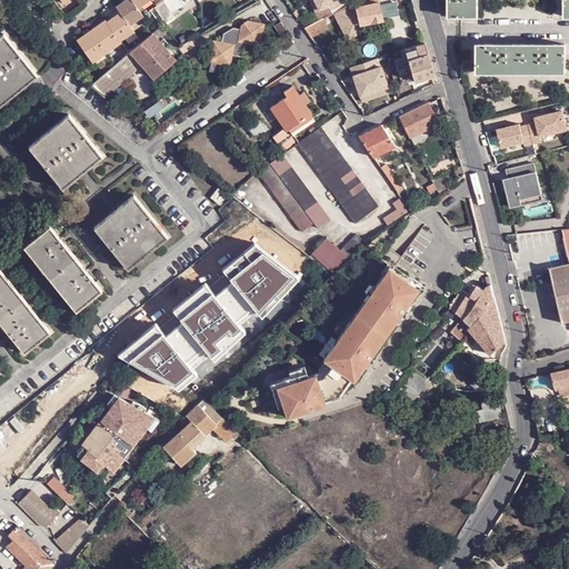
[(105,20),(75,39),(91,62),(120,42),(118,41),(132,31),(128,26),(141,17),(136,9),(149,0),(120,0),(121,1),(108,10),(113,19),(107,23),(105,20)]
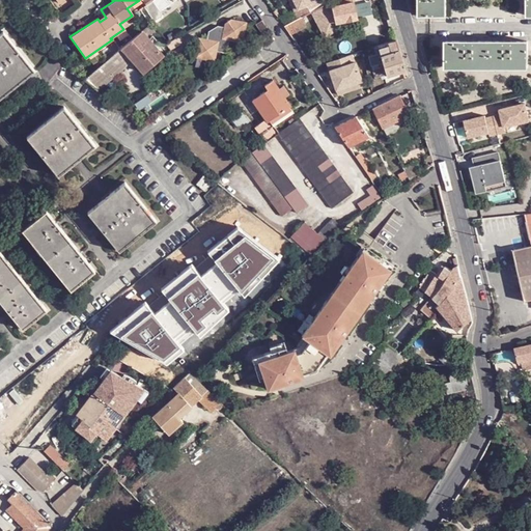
[(173,0),(151,0),(151,1),(155,6),(158,11),(173,0)]
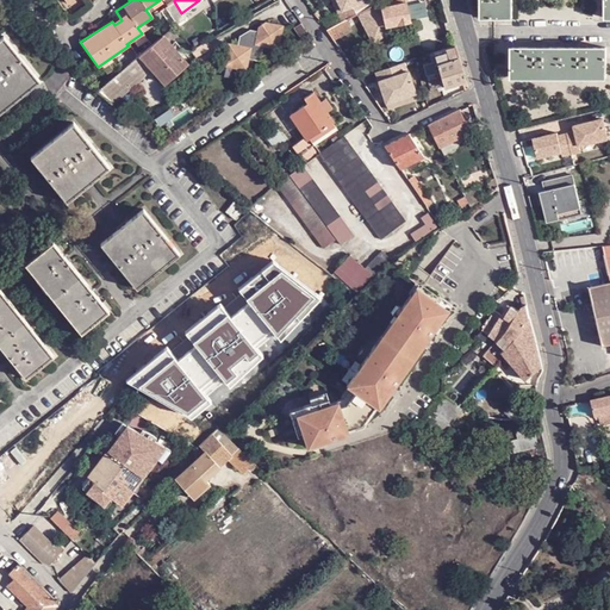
[(336,0),(331,0),(338,13),(342,11),(336,0)]
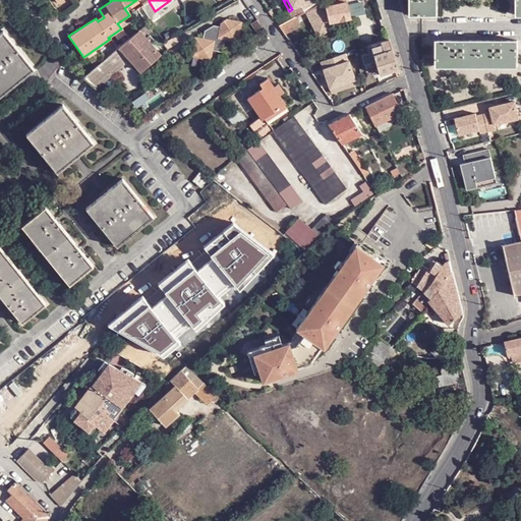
[(312,0),(287,0),(292,9),(289,11),(293,18),(296,17),(304,12),(313,8),(316,7),(316,6),(315,3),(312,0)]
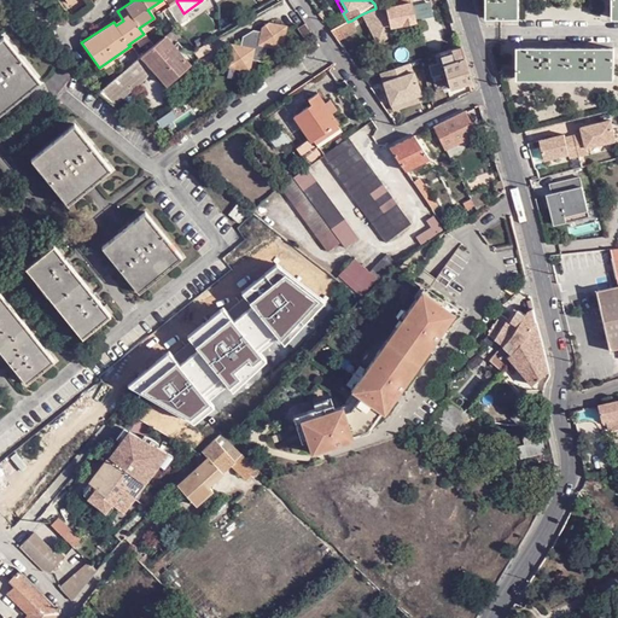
[(414,21),(409,0),(391,0),(388,1),(379,5),(375,7),(375,9),(372,10),(361,15),(372,36),(390,27),(414,21)]
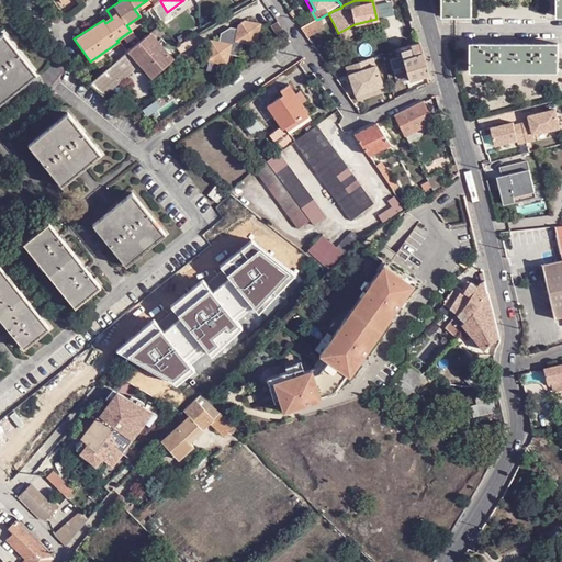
[(472,0),(444,0),(445,15),(472,15),(472,0)]
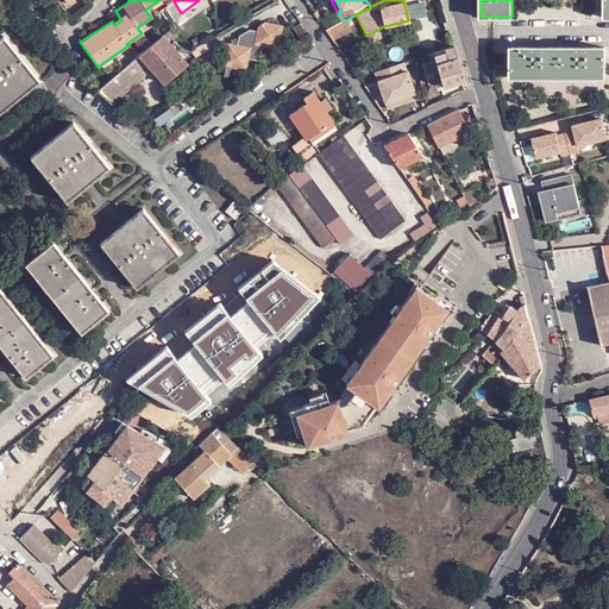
[(174,1),(164,7),(168,13),(177,7),(174,1)]
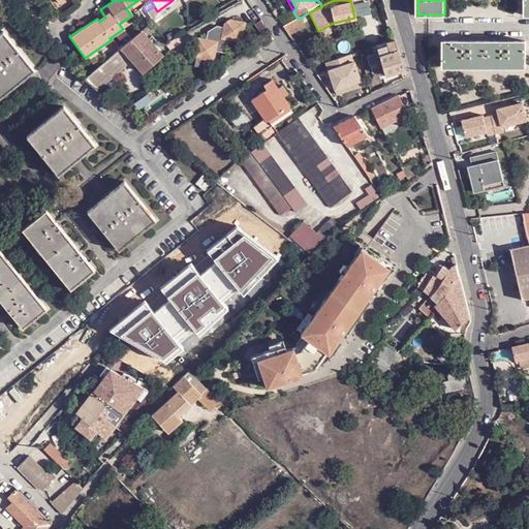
[(298,19),(283,26),(288,34),(305,26),(301,18),(298,19)]
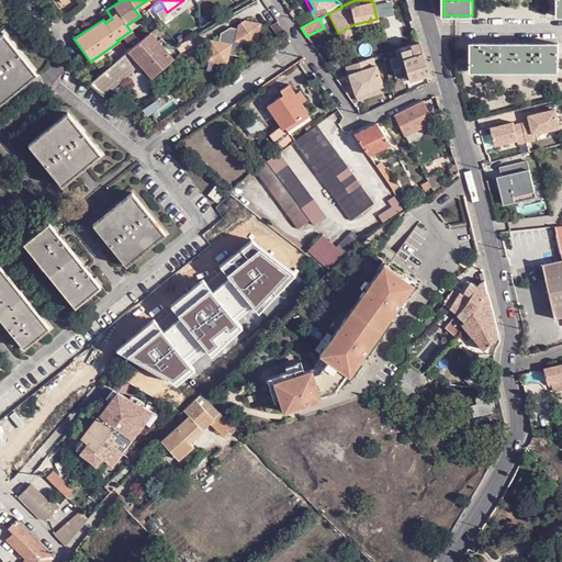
[(255,44),(259,23),(247,21),(242,24),(240,31),(233,29),(232,34),(225,33),(223,43),(214,41),(210,59),(228,64),(232,49),(240,52),(243,41),(255,44)]
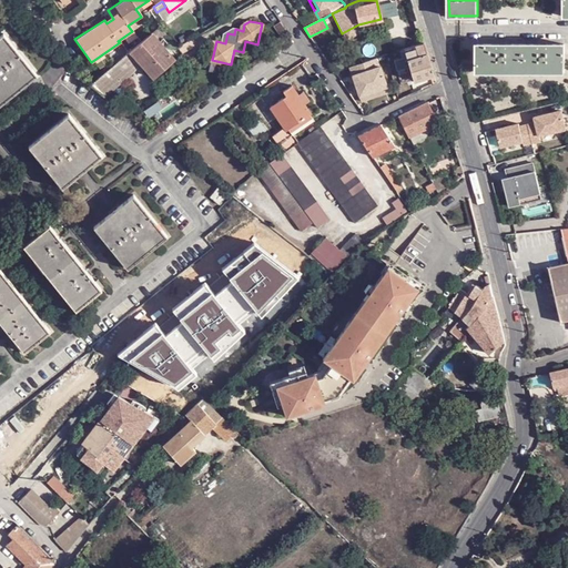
[(358,24),(342,33),(346,40),(363,32),(358,24)]
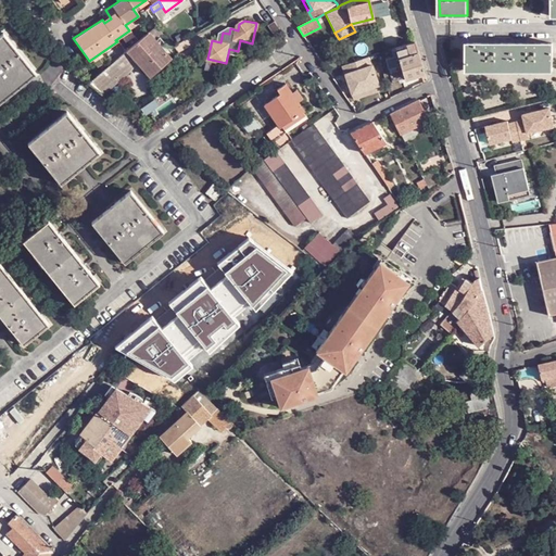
[(154,39),(160,34),(154,25),(148,32),(154,39)]
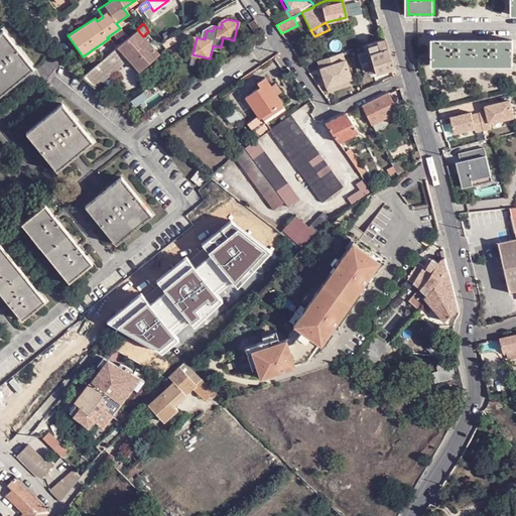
[(157,53),(143,36),(137,29),(119,45),(117,46),(126,56),(137,70),(157,53)]
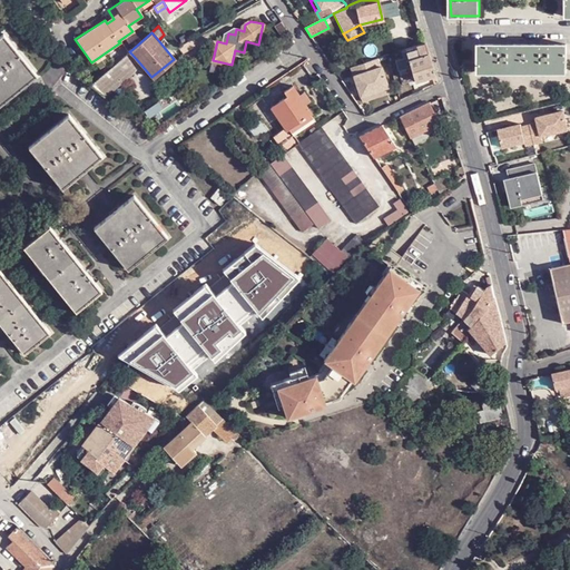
[(0,106),(38,76),(5,35),(0,37),(0,106)]
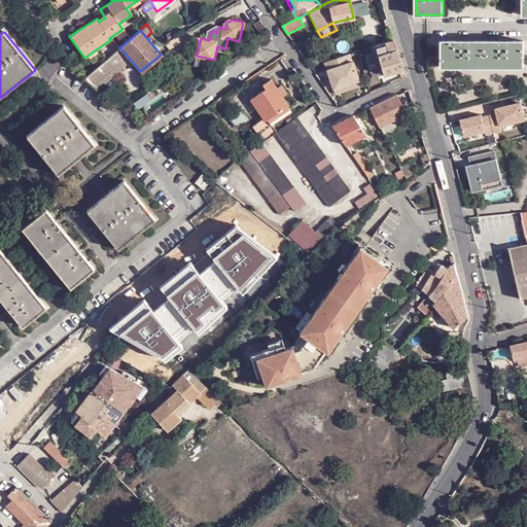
[(179,43),(175,36),(164,43),(168,50),(179,43)]
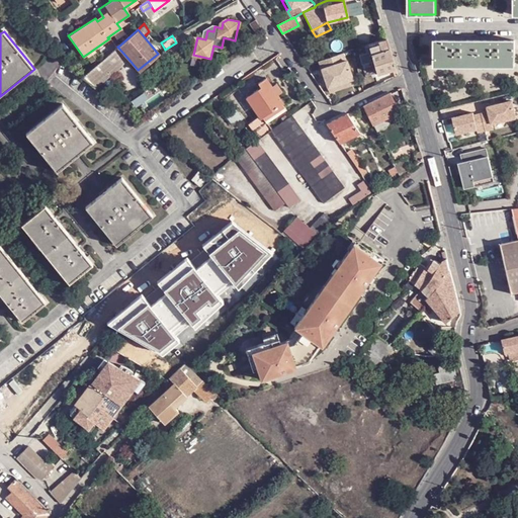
[(397,68),(387,39),(369,45),(368,46),(369,52),(372,61),(376,74),(393,70),(397,68)]
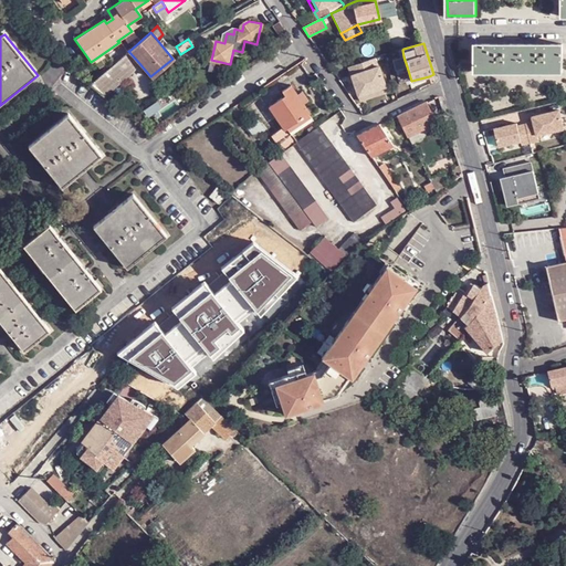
[(563,72),(563,43),(477,43),(477,71),(563,72)]
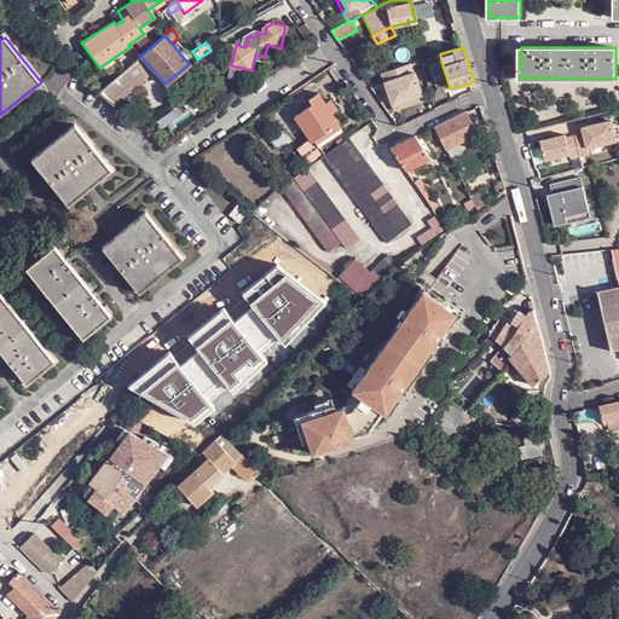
[(146,73),(151,68),(140,56),(136,59),(146,73)]
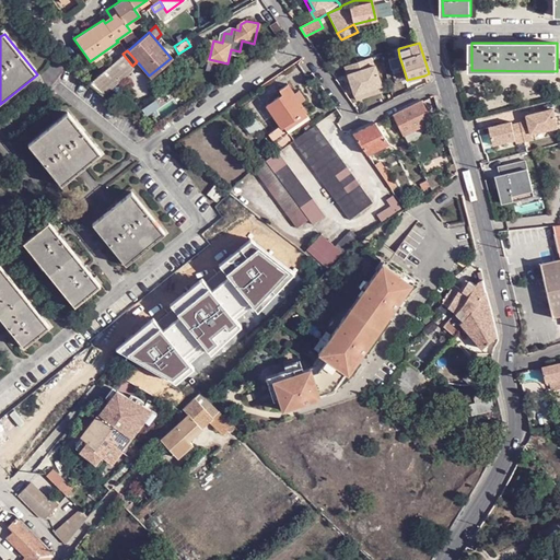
[(132,66),(123,54),(117,59),(128,72),(132,66)]
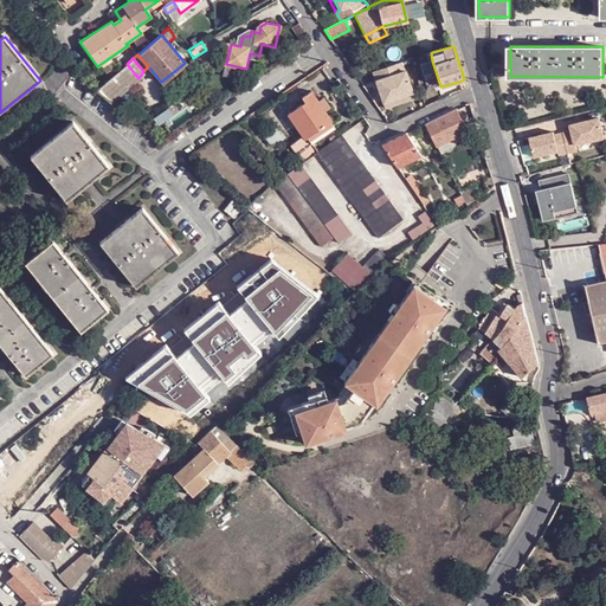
[(436,71),(432,60),(430,62),(420,64),(423,75),(436,71)]
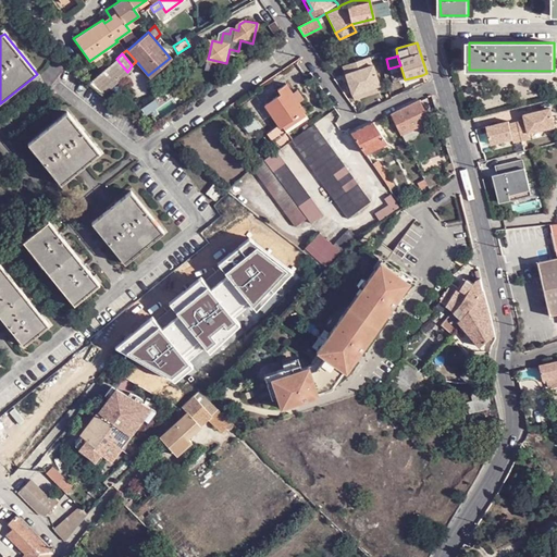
[(369,58),(343,65),(353,95),(380,86),(373,65),(371,65),(369,58)]
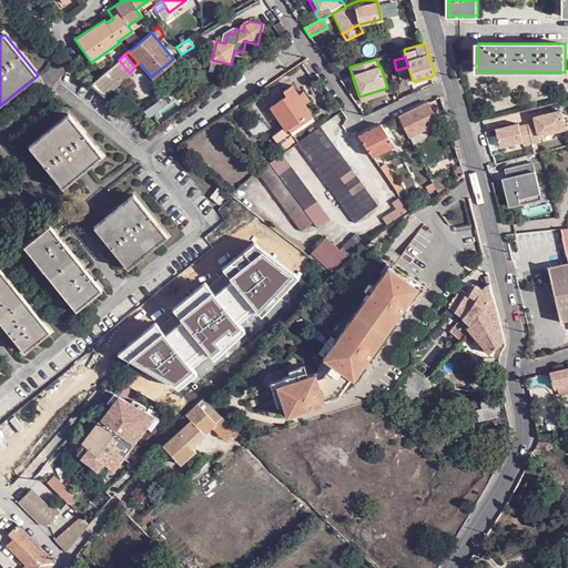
[(130,73),(119,60),(89,85),(103,97),(130,73)]
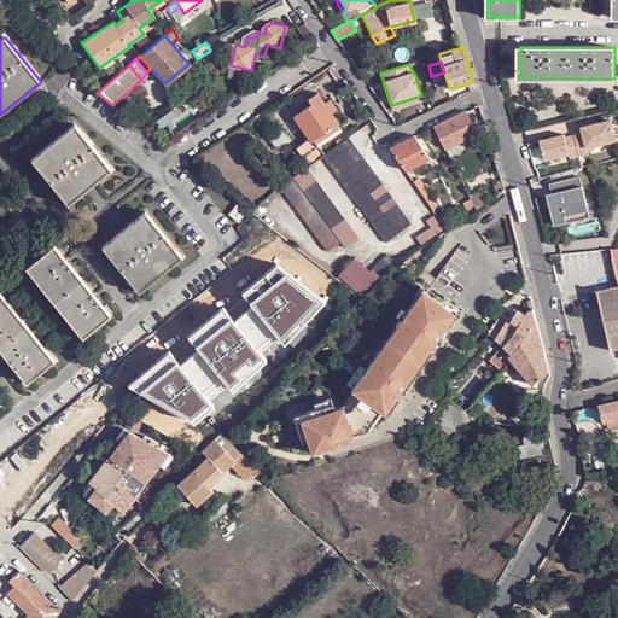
[(337,123),(331,114),(324,103),(316,93),(308,99),(312,105),(295,116),(308,139),(295,149),(305,165),(322,156),(316,146),(312,140),(336,124),(337,123)]
